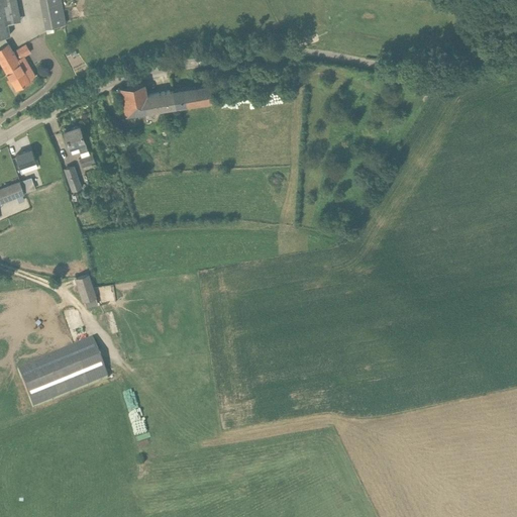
[(0,0),(0,36),(4,36),(10,35),(8,24),(2,0),(0,0)]
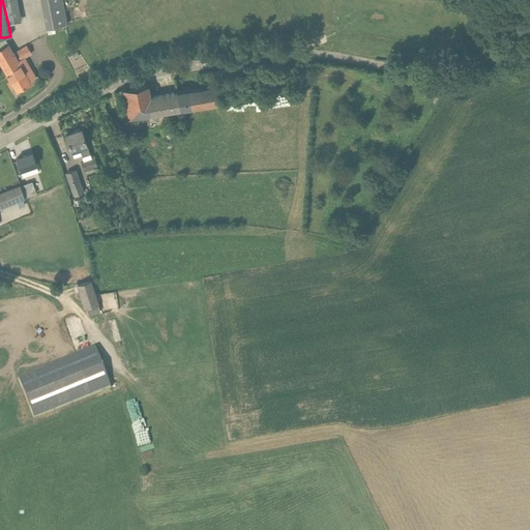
[(40,0),(47,29),(61,26),(67,25),(62,0),(40,0)]
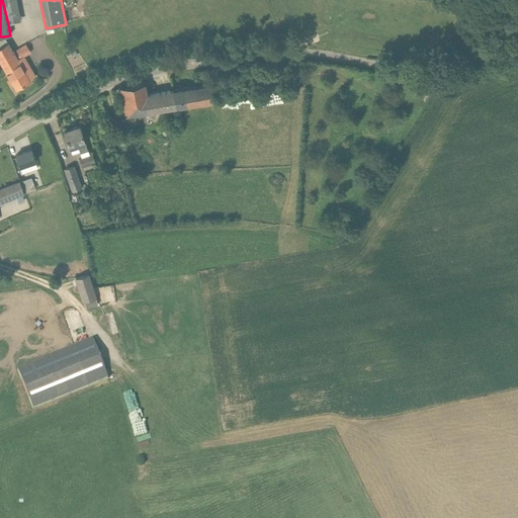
[(7,44),(0,48),(0,62),(16,89),(30,81),(35,77),(30,69),(25,72),(18,60),(18,61),(8,44),(7,44)]
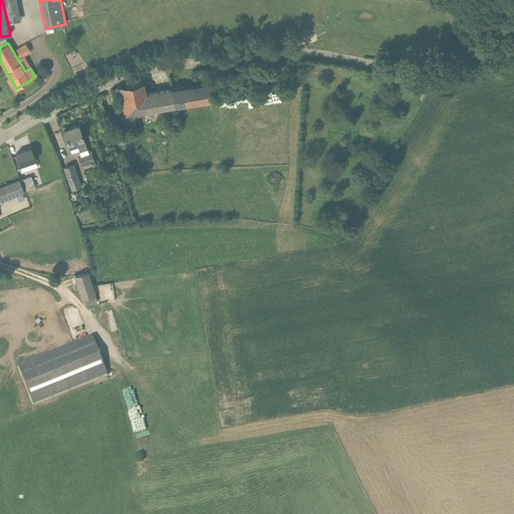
[(30,53),(26,45),(17,50),(21,58),(24,56),(30,53)]
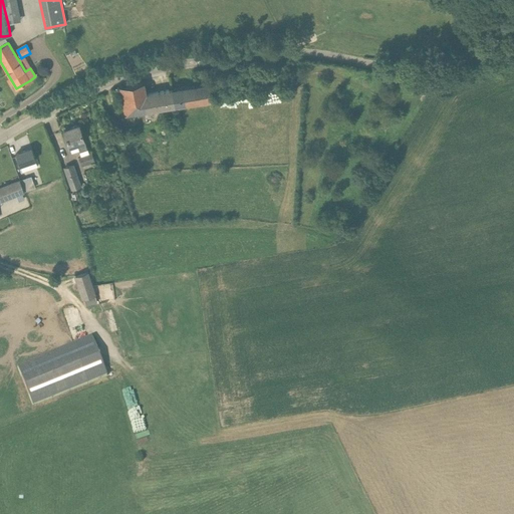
[(272,77),(257,78),(257,90),(273,89),(272,77)]
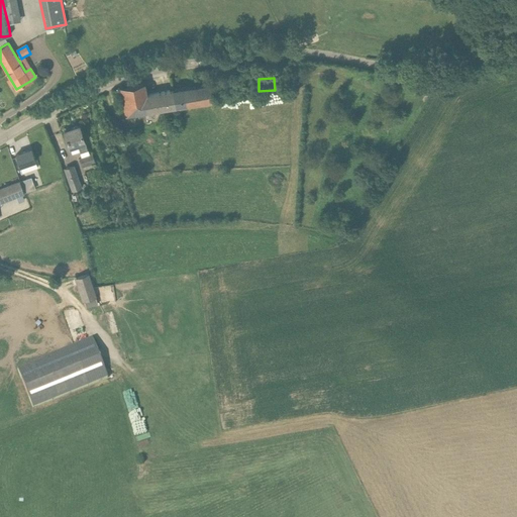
[(176,107),(173,91),(146,96),(144,84),(120,89),(126,115),(176,107)]
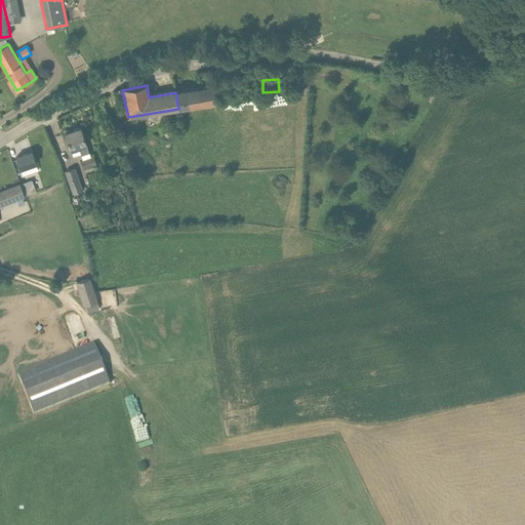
[(178,109),(216,102),(213,85),(175,92),(178,109)]
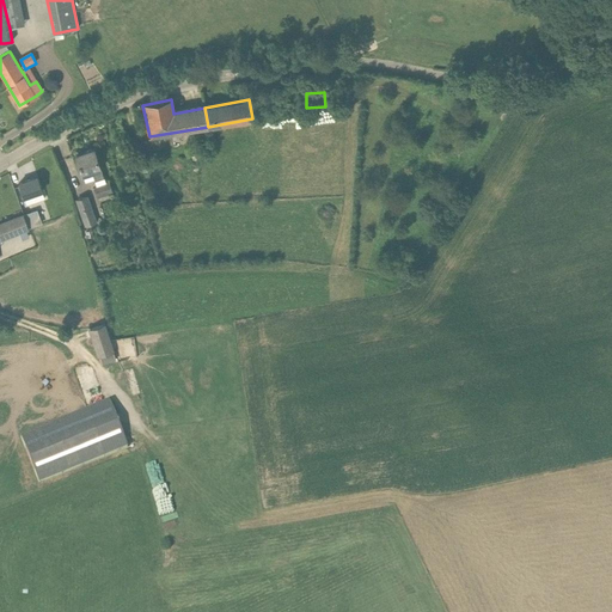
[(105,183),(104,179),(93,150),(77,155),(83,176),(92,172),(97,187),(93,188),(97,199),(112,193),(109,182),(105,183)]
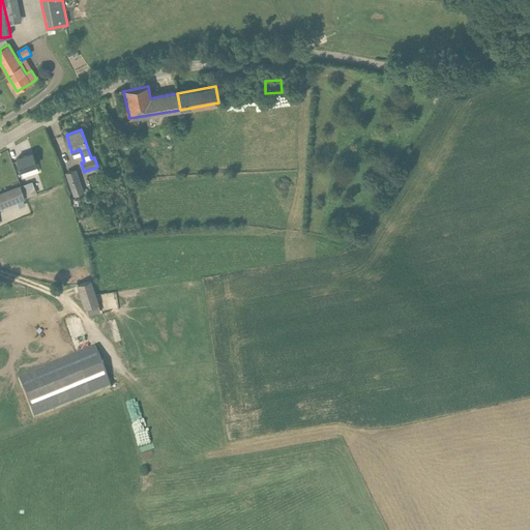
[(21,172),(37,166),(32,154),(16,159),(21,172)]
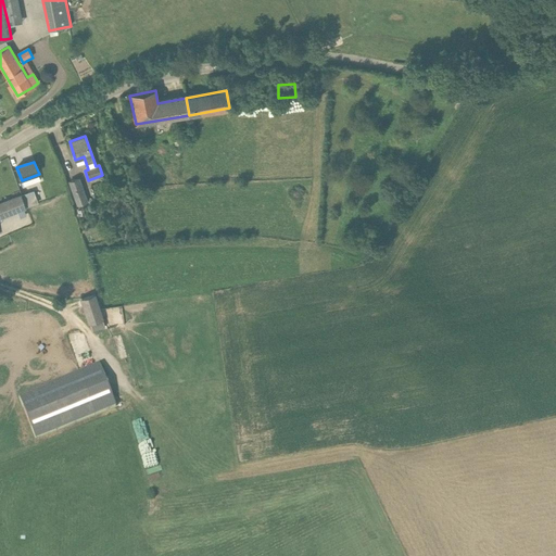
[(152,162),(138,165),(142,179),(155,176),(152,162)]
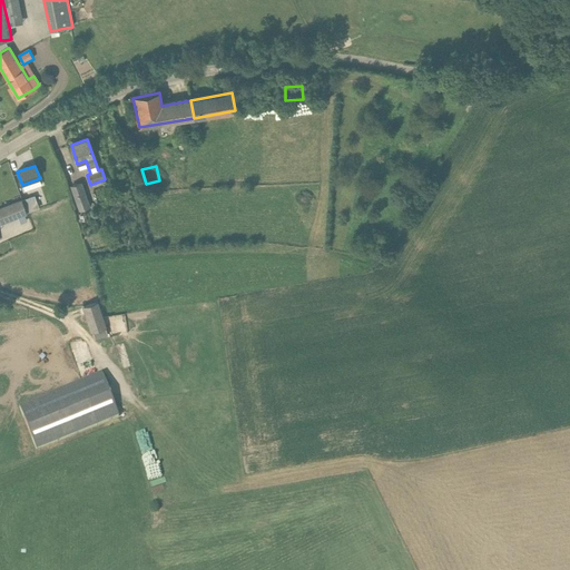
[(81,184),(71,187),(79,212),(89,208),(81,184)]
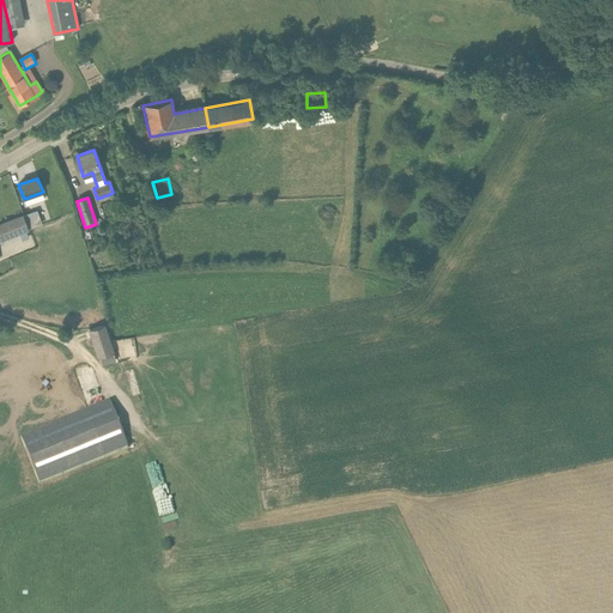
[(29,230),(24,216),(0,224),(0,238),(1,242),(29,230)]
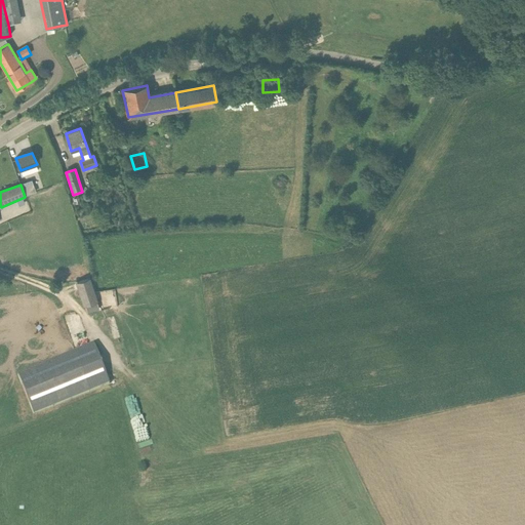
[(90,278),(75,283),(83,308),(98,303),(90,278)]
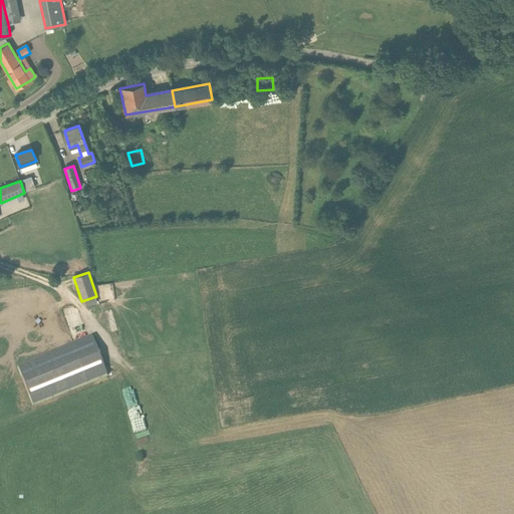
[(107,376),(91,337),(17,366),(33,406),(107,376)]
